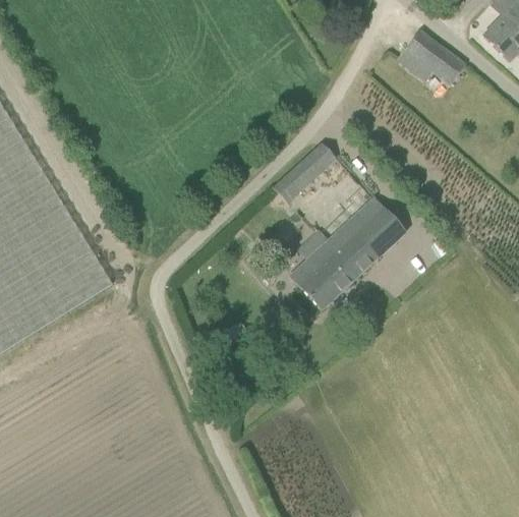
[(484,36),(511,61),(518,52),(518,0),(498,0),(493,5),(504,15),(484,36)]
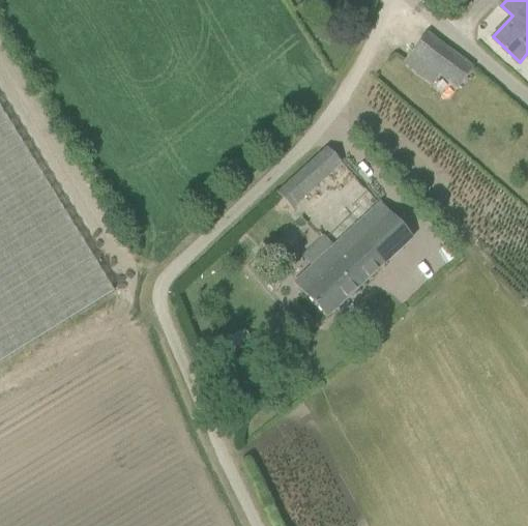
[(428,30),(413,50),(460,85),(474,65),(428,30)]
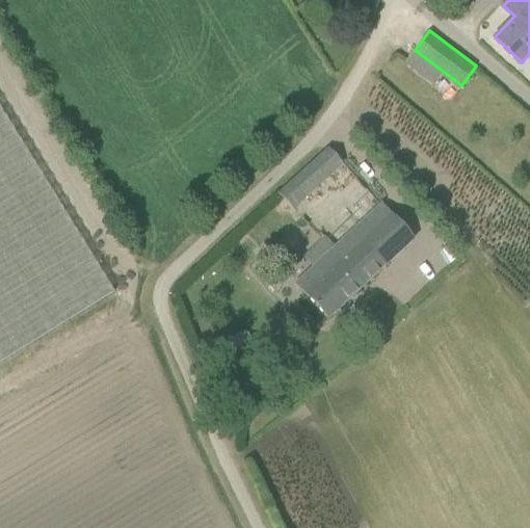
[(0,362),(115,291),(0,103),(0,362)]
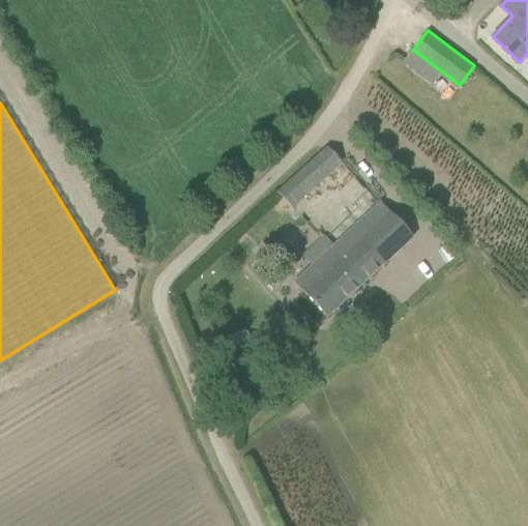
[(327,143),(277,188),(293,206),(343,159),(327,143)]
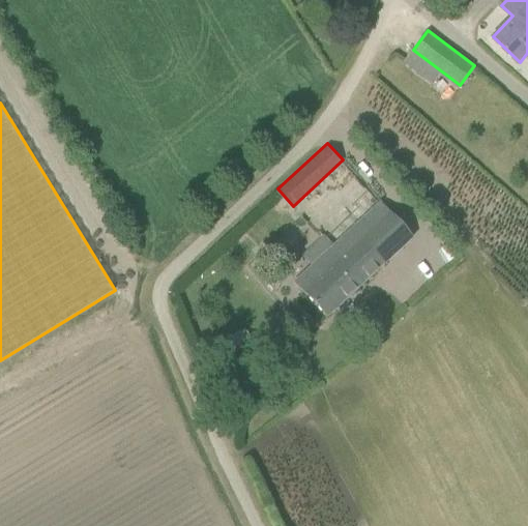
[(413,236),(380,202),(334,244),(326,235),(305,255),(315,265),(297,281),(328,315),(413,236)]
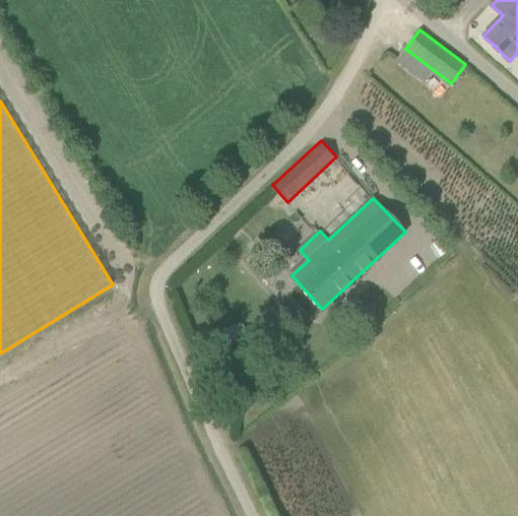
All buildings are outlined.
